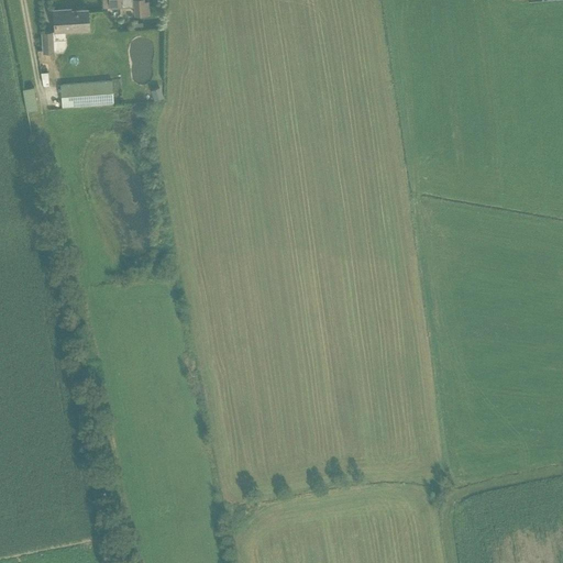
[(132,0),(134,17),(145,15),(143,0),(132,0)]
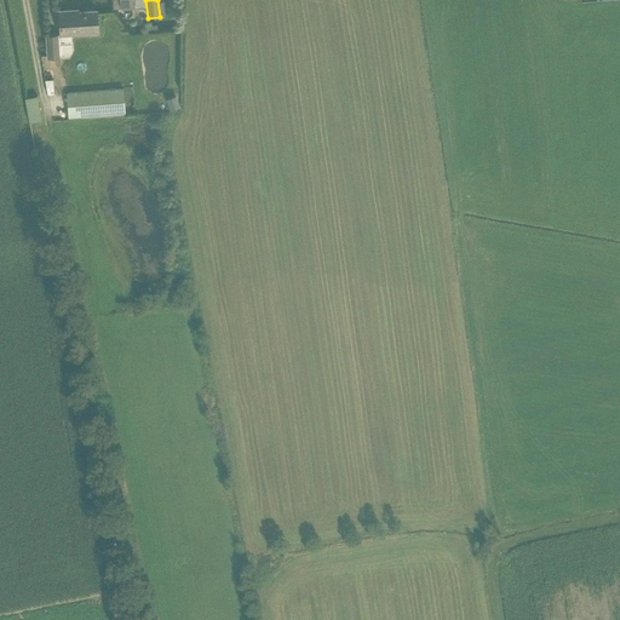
[(61,35),(46,36),(46,47),(47,58),(59,57),(58,44),(72,42),(70,35),(98,33),(97,23),(96,11),(82,11),(82,15),(78,15),(78,10),(58,11),(61,35)]
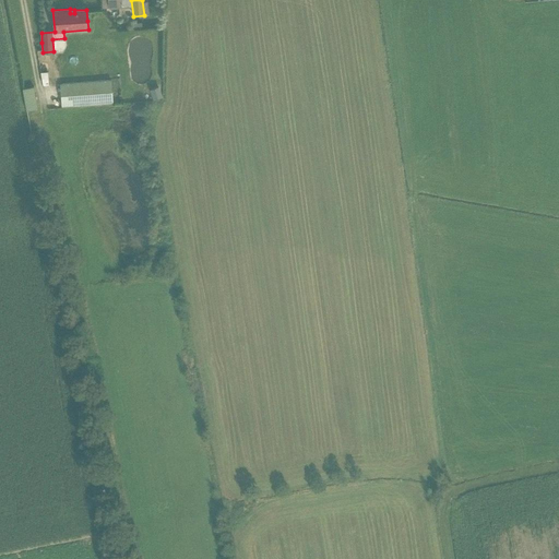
[(111,80),(60,84),(61,106),(113,102),(111,80)]
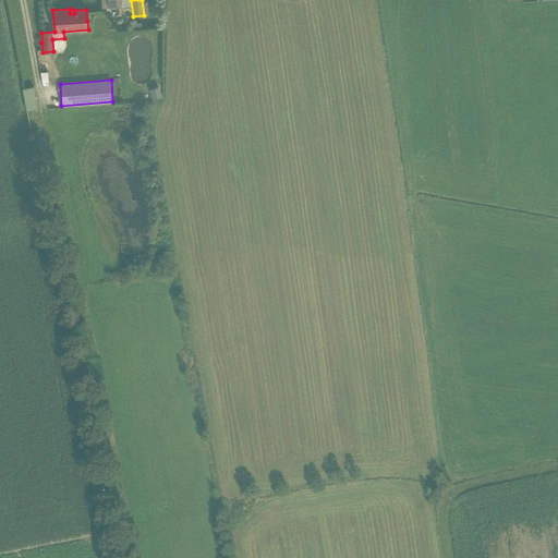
[(143,87),(144,97),(154,95),(153,85),(143,87)]
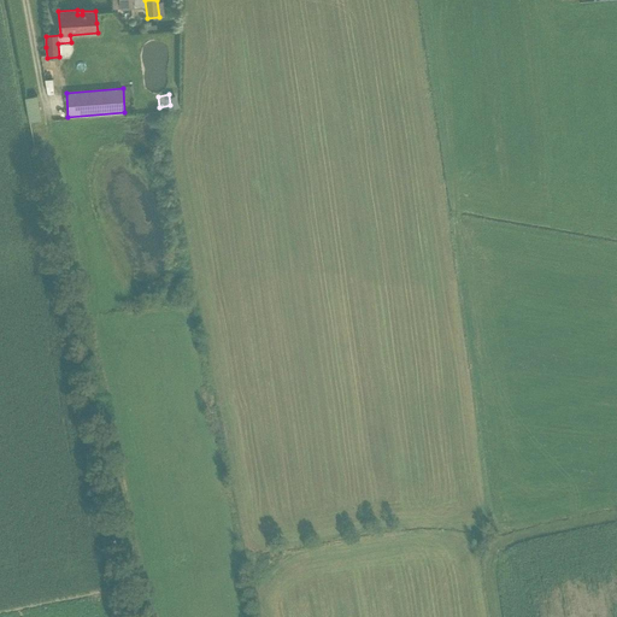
[(29,122),(41,121),(36,97),(25,98),(29,122)]
